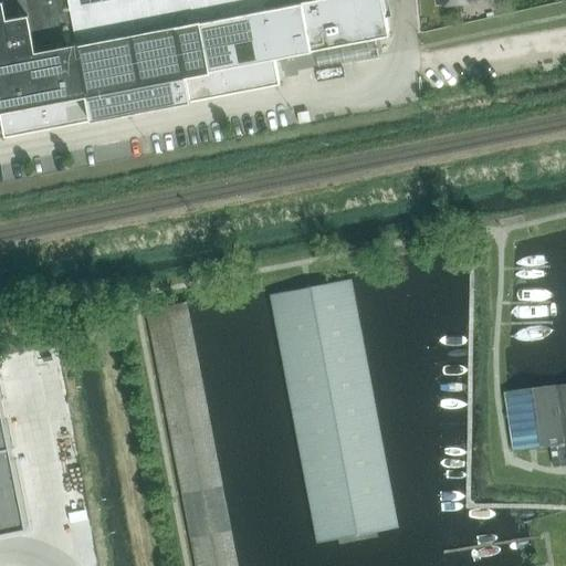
[(0,0),(0,115),(3,135),(4,138),(280,85),(274,58),(375,39),(379,38),(389,35),(381,0),(0,0)]
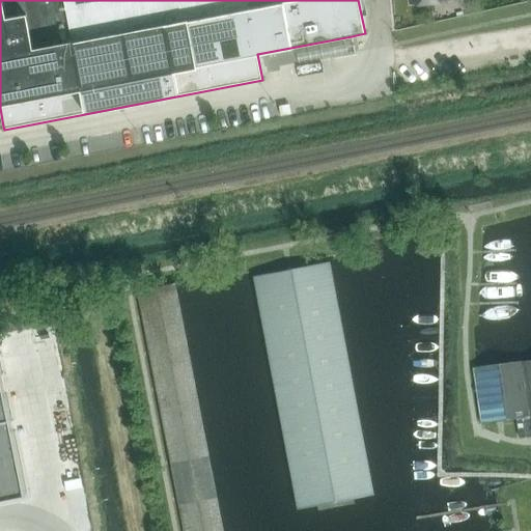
[(373,495),(329,261),(253,276),(298,509),(373,495)]
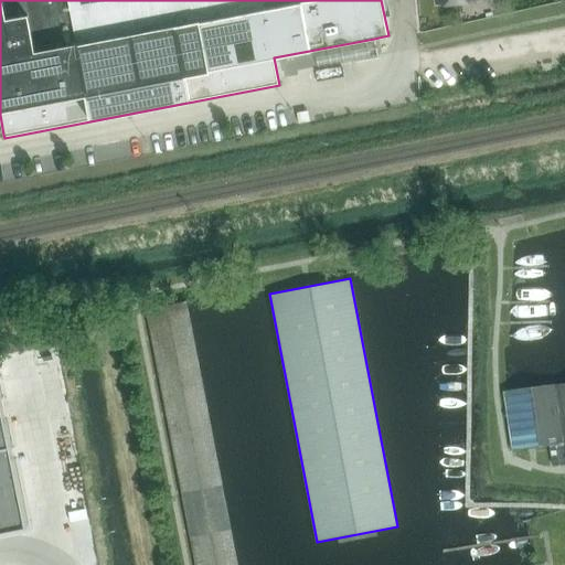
[(236,564),(185,301),(146,309),(195,564),(236,564)]
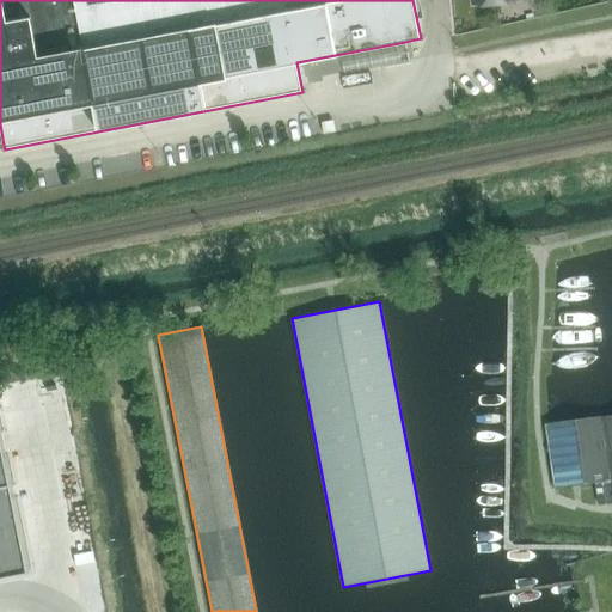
[(611,477),(603,416),(545,424),(555,489),(594,483),(598,506),(611,502),(611,477)]
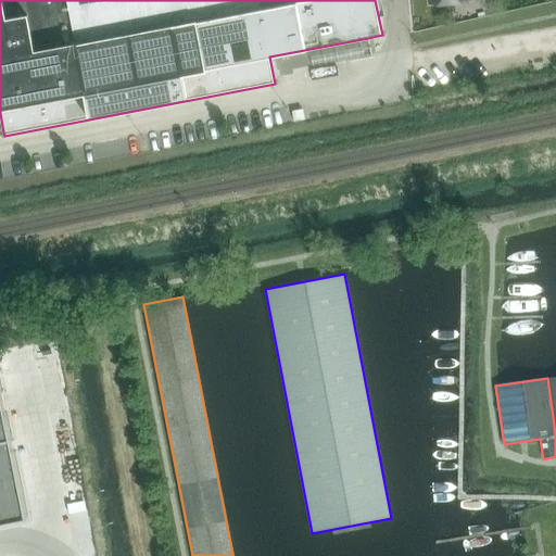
[(0,380),(0,522),(27,517),(0,380)]
